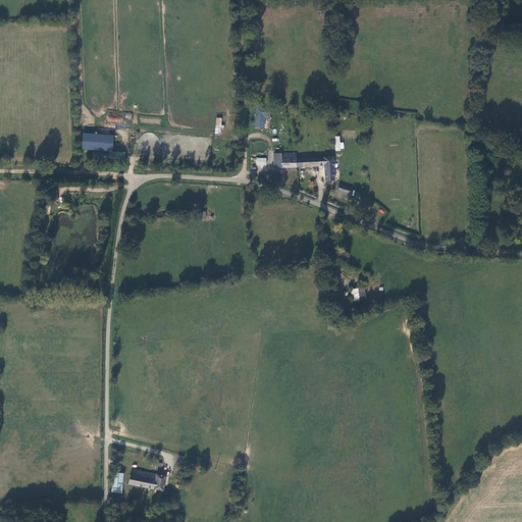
[(270,105),(255,106),(254,126),(264,127),(265,116),(270,116),(270,105)]
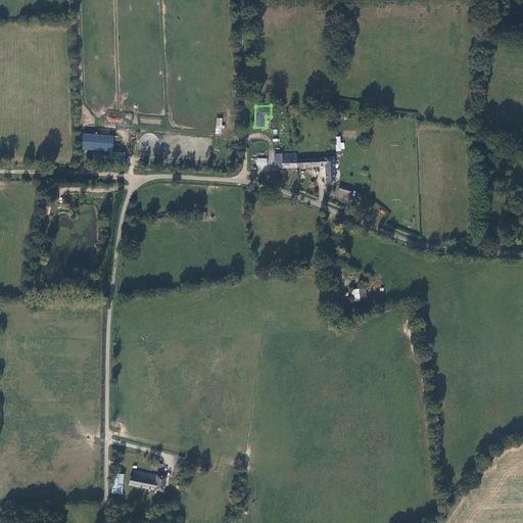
[(94,136),(78,135),(77,150),(92,151),(94,136)]
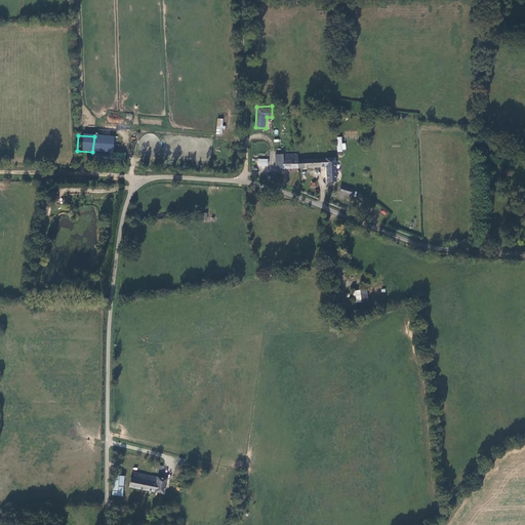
[(346,151),(346,143),(341,143),(341,136),(337,136),(337,151),(346,151)]
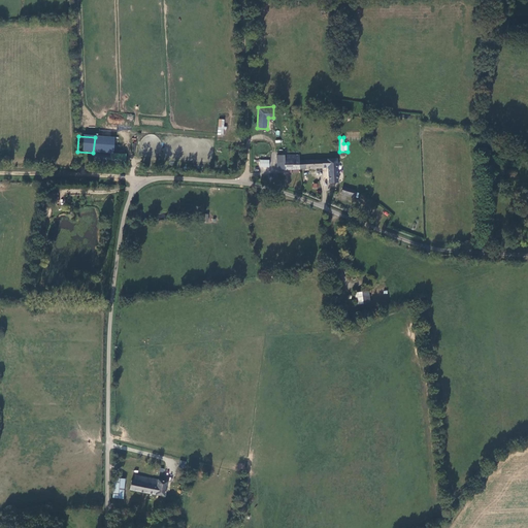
[(506,150),(518,155),(521,149),(512,145),(510,147),(507,146),(506,150)]
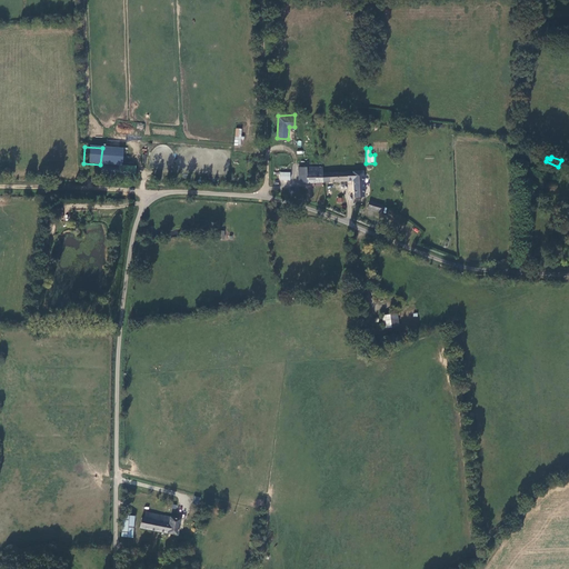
[(118,166),(101,165),(100,173),(118,175),(118,166)]
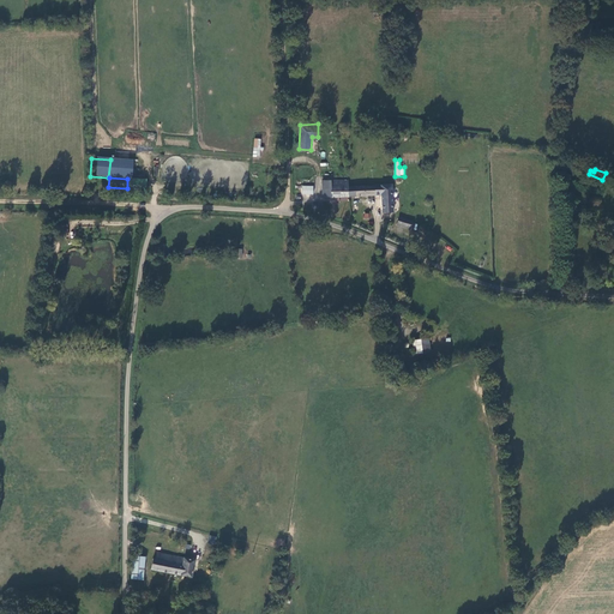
[(323,199),(349,197),(348,187),(343,187),(343,181),(330,181),(324,181),(321,184),(323,199)]
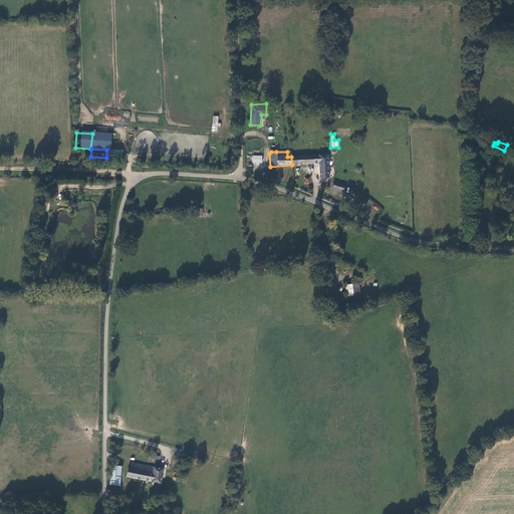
[(320,179),(328,179),(327,155),(291,157),(292,165),(319,164),(320,179)]
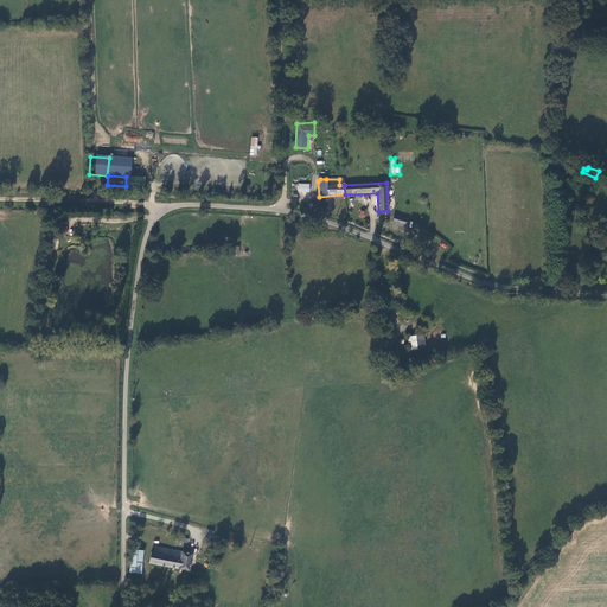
[(393,222),(406,227),(408,218),(394,215),(393,222)]
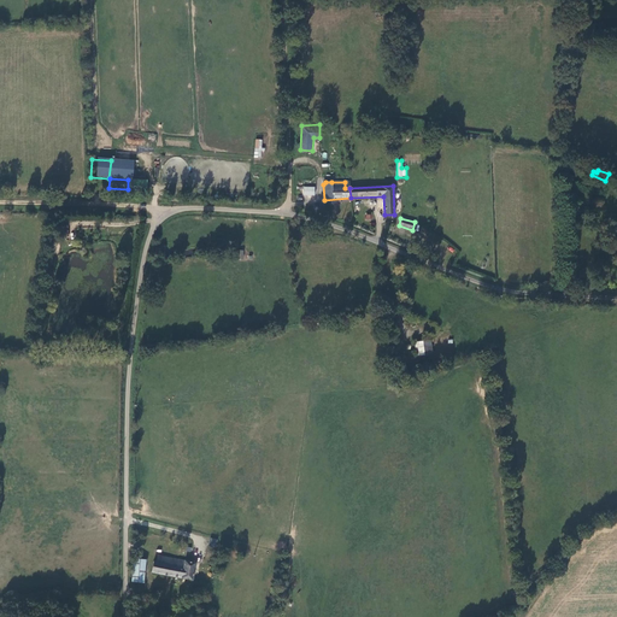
[(429,340),(413,342),(415,356),(430,353),(429,340)]
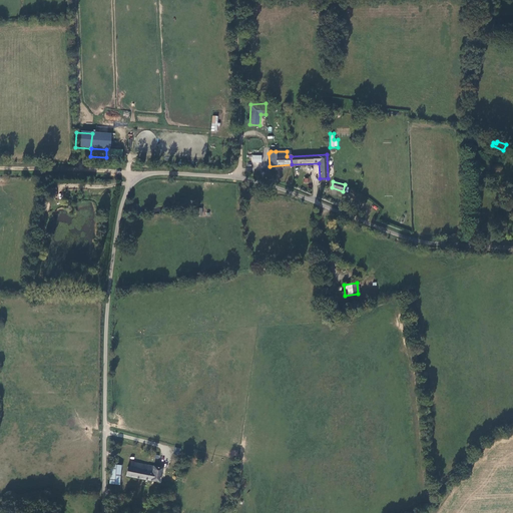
[(126,476),(160,482),(162,468),(131,461),(130,467),(127,467),(126,476)]
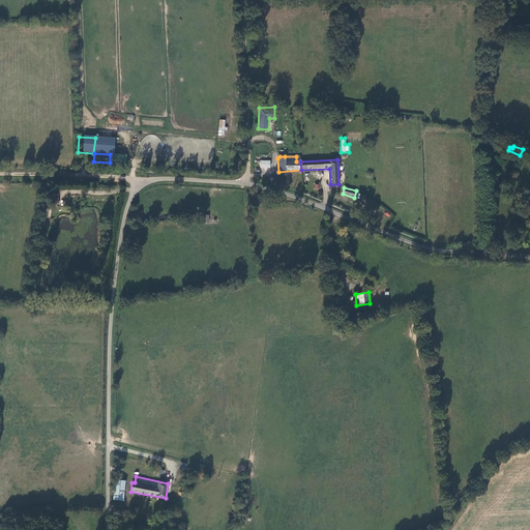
[(115,479),(113,499),(123,500),(125,481),(115,479)]
